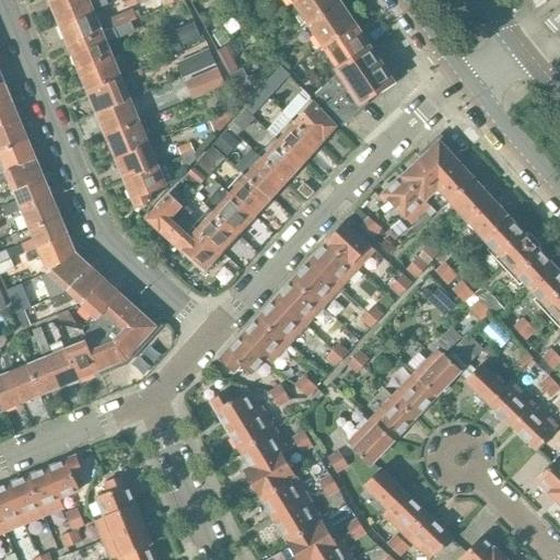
[(55,0),(50,2),(59,24),(73,19),(92,11),(88,0),(55,0)]
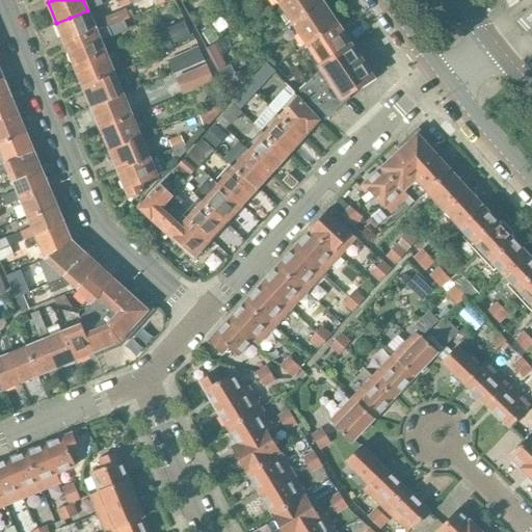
[(170,0),(127,0),(129,3),(137,0),(149,0),(147,1),(150,9),(170,0)]
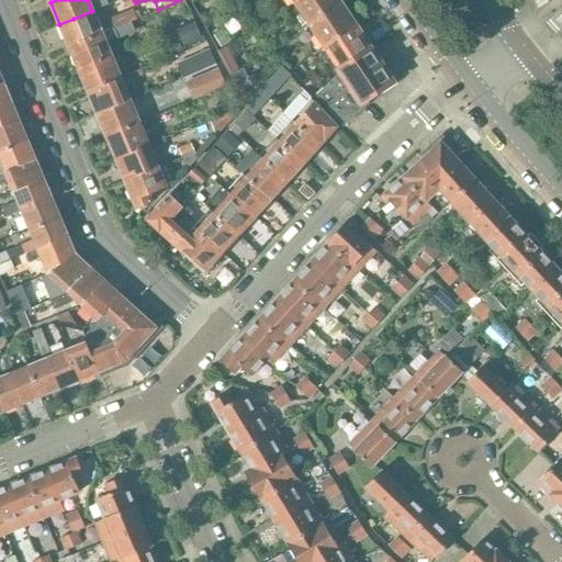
[(298,0),(293,3),(308,25),(318,19),(340,4),(340,2),(340,0),(298,0)]
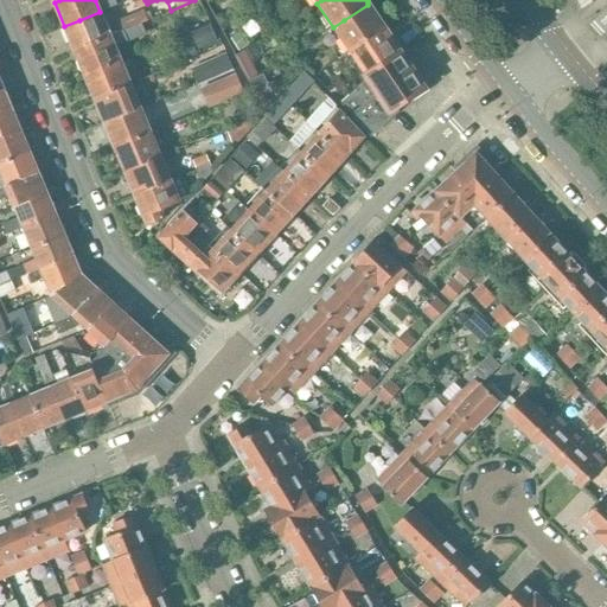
[(345,55),(384,29),(383,27),(385,23),(381,16),(376,16),(368,5),(344,20),(333,27),(349,51),(344,55),(345,55)]
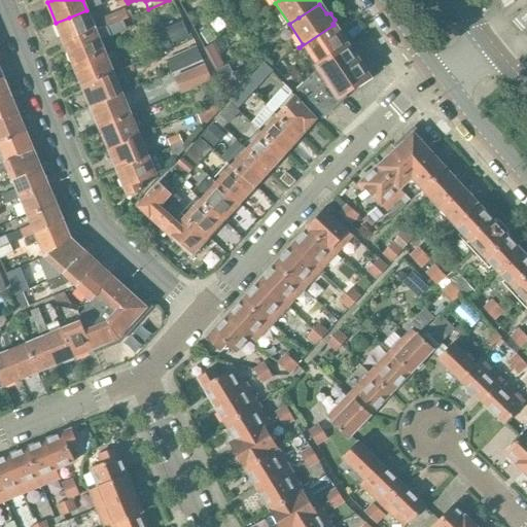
[(99,20),(102,29),(123,20),(128,18),(124,8),(102,18),(103,18),(99,20)]
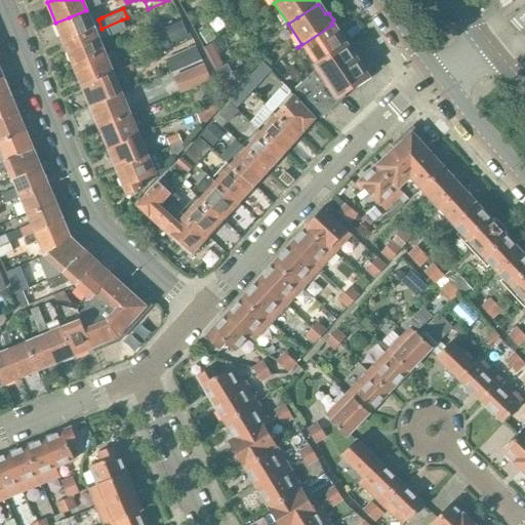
[(55,23),(65,44),(95,32),(86,10),(69,17),(55,23)]
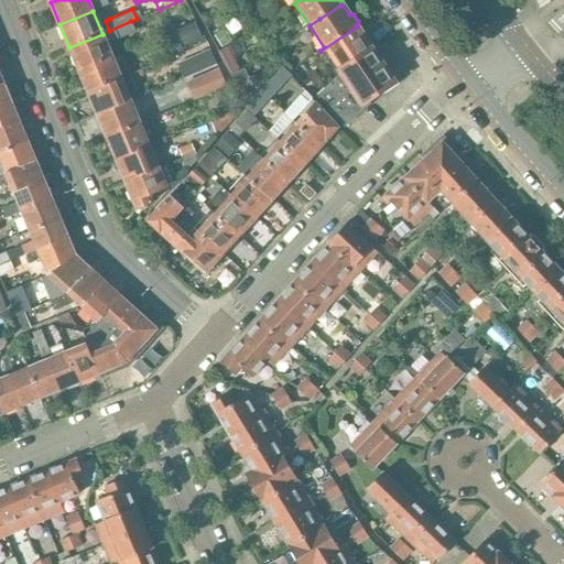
[(210,11),(199,17),(205,26),(216,21),(210,11)]
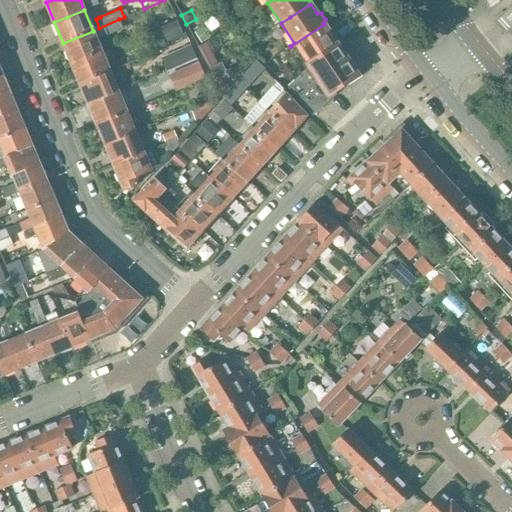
[(63,43),(71,63),(101,51),(96,39),(123,28),(119,19),(99,28),(93,31),(63,43)]
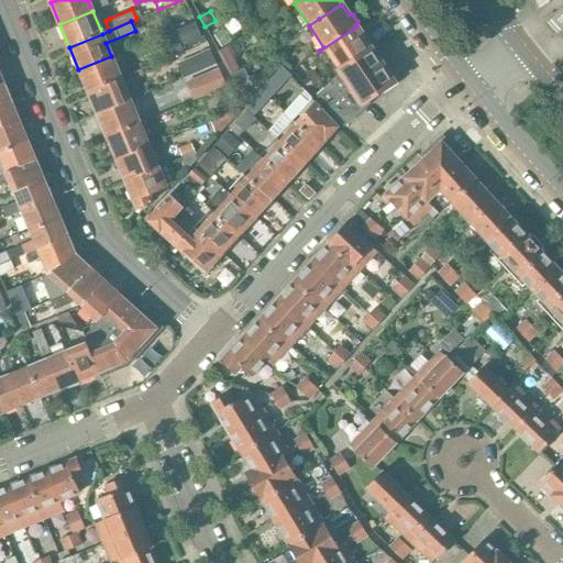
[(195,23),(176,31),(184,47),(201,40),(195,23)]
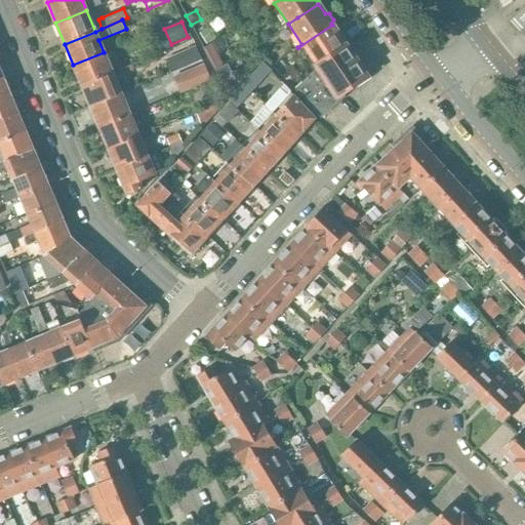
[(298,47),(272,64),(281,74),(293,67),(300,77),(317,67),(347,46),(346,45),(348,41),(344,35),(339,35),(332,25),(298,47)]
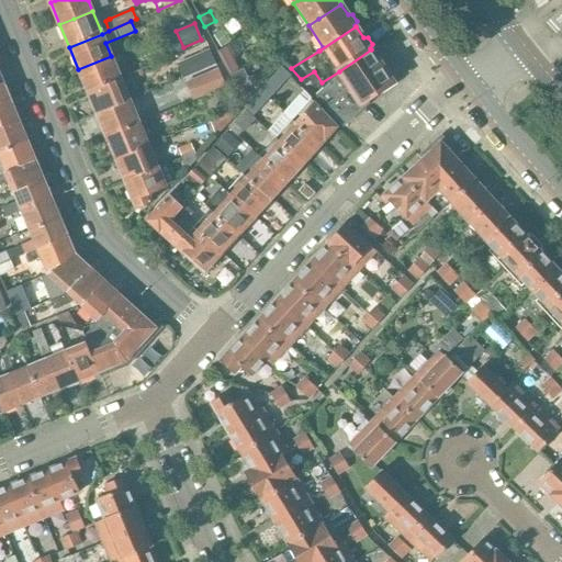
[(178,43),(168,47),(171,55),(181,51),(178,43)]
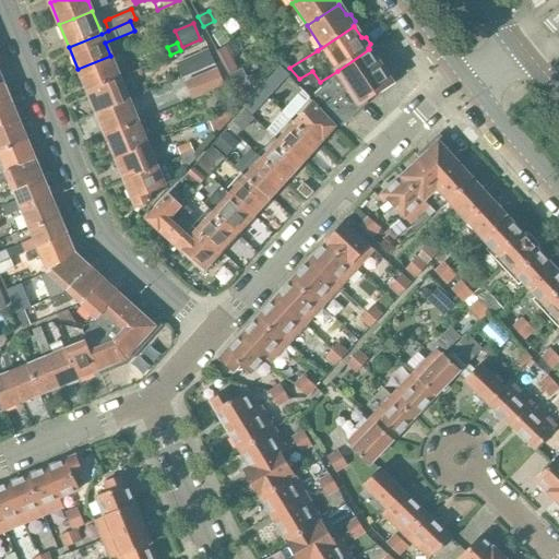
[(207,49),(175,63),(181,78),(214,63),(207,49)]
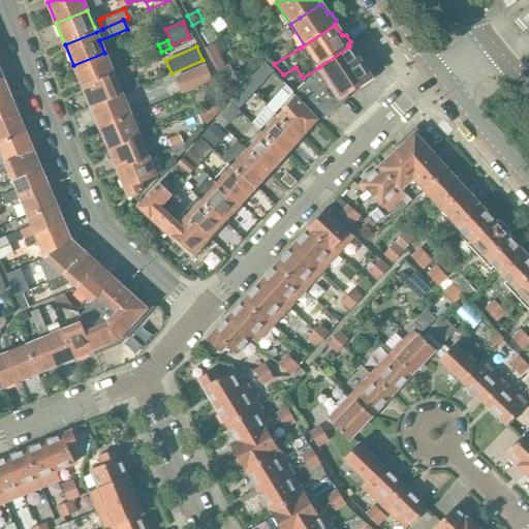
[(369,75),(349,47),(319,67),(320,69),(305,84),(298,90),(323,118),(346,97),(344,95),(360,85),(361,88),(374,79),(371,73),(369,75)]
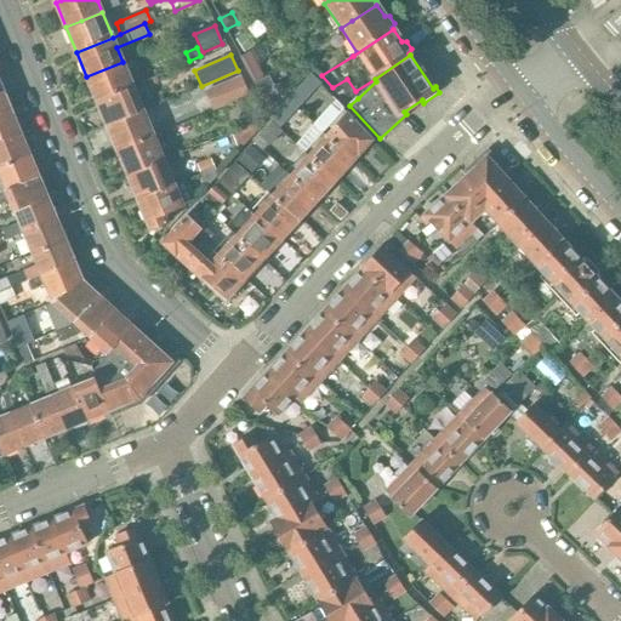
[(86,77),(97,102),(132,86),(123,62),(86,77)]
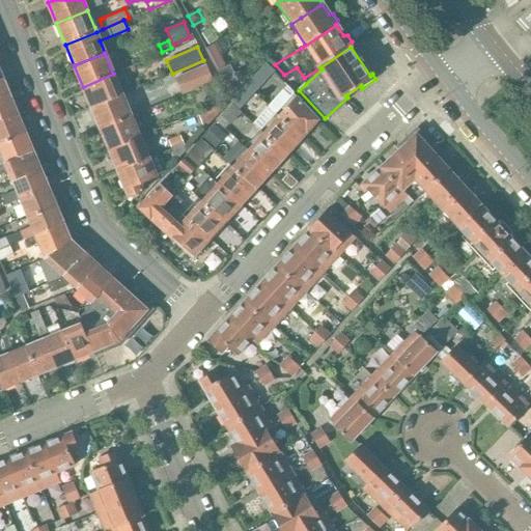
[(264,64),(245,85),(252,92),(272,71),(264,64)]
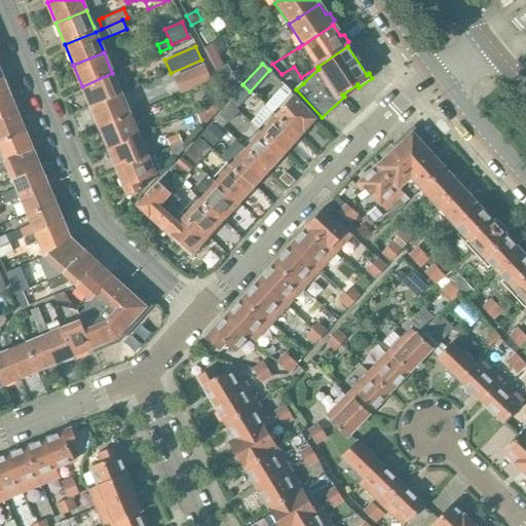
[(211,80),(204,65),(180,75),(187,90),(211,80)]
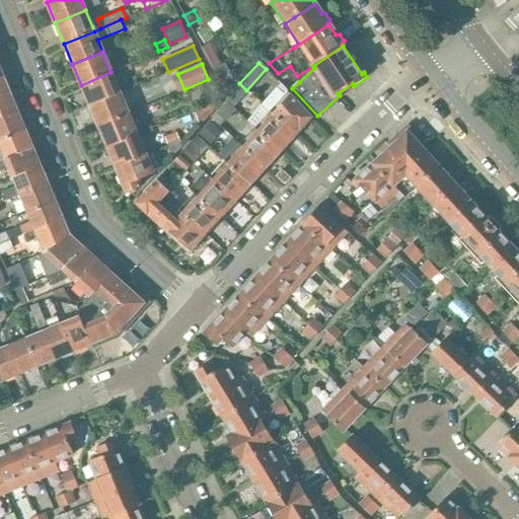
[(81,85),(89,105),(120,93),(110,72),(81,85)]
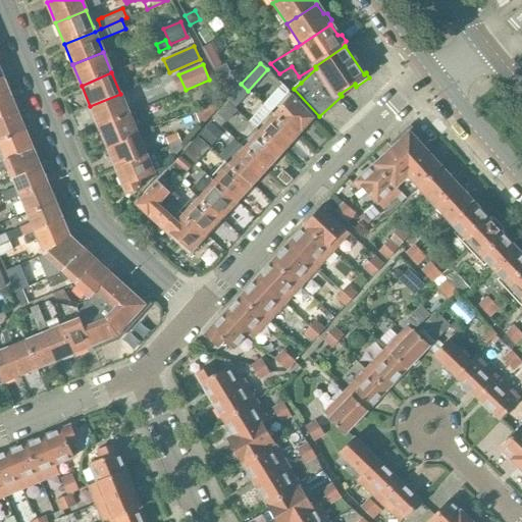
[(0,99),(10,95),(3,77),(0,77),(0,99)]
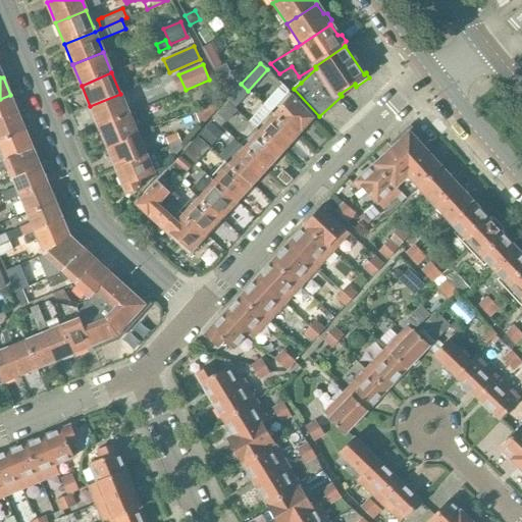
[(228,97),(236,104),(248,91),(241,84),(228,97)]
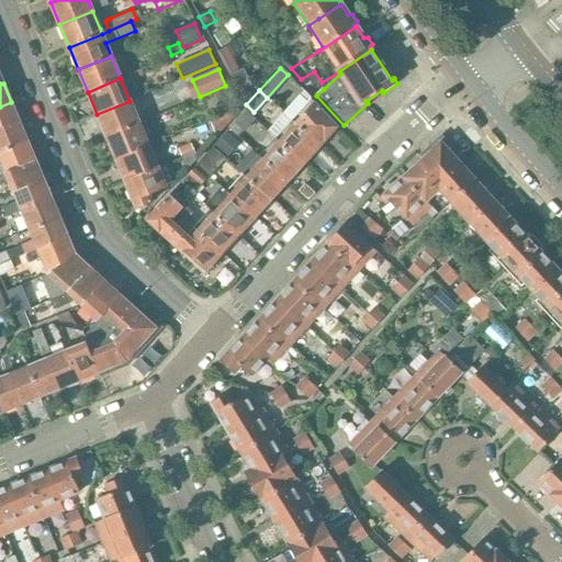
[(303,92),(284,113),(318,145),(326,137),(329,136),(334,132),(334,128),(336,126),(311,100),(303,92)]
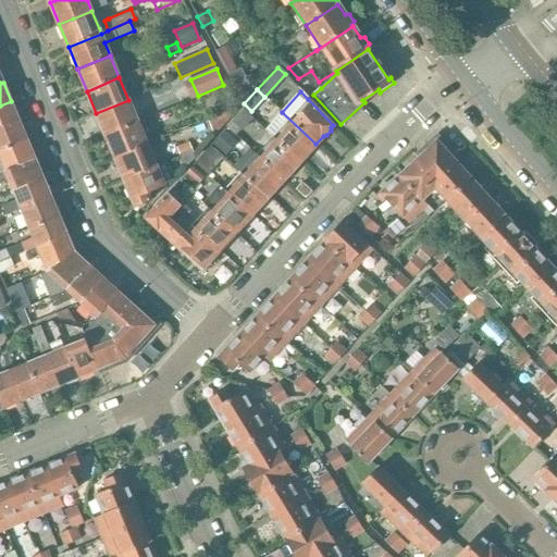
[(166,99),(146,108),(149,116),(163,111),(170,108),(166,99)]
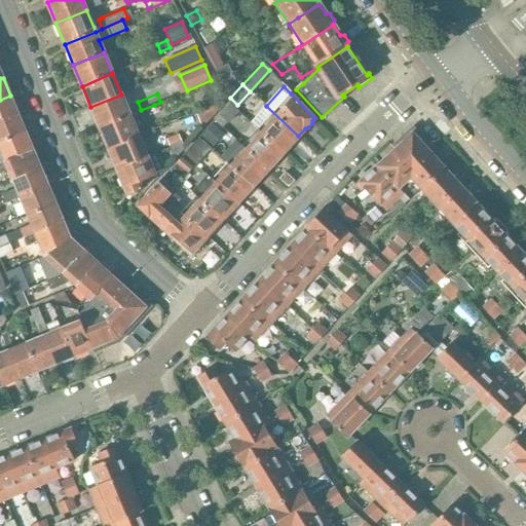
[(90,107),(100,127),(129,115),(121,95),(90,107)]
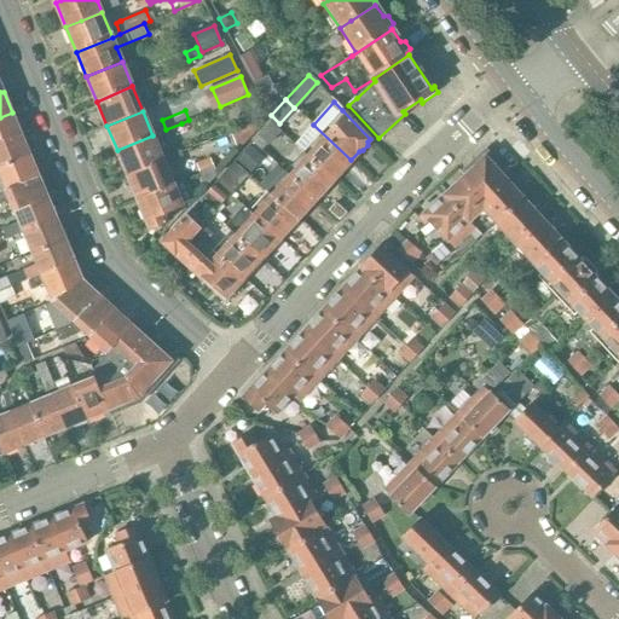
[(0,142),(22,134),(12,113),(0,117),(0,142)]
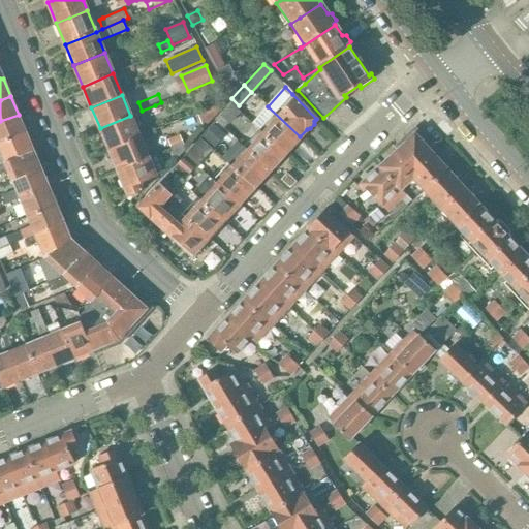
[(195,111),(204,129),(225,105),(219,97),(195,111)]
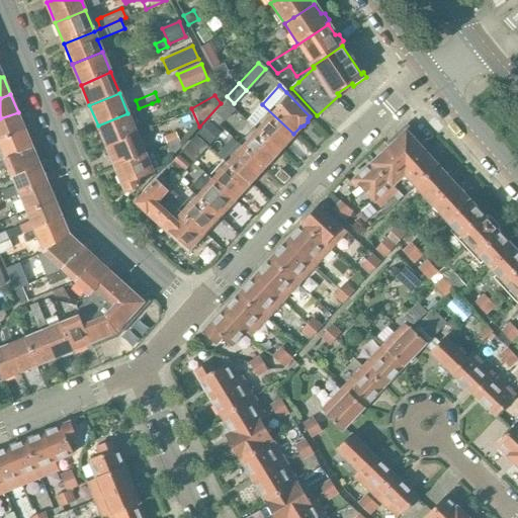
[(227,102),(211,118),(220,126),(236,110),(227,102)]
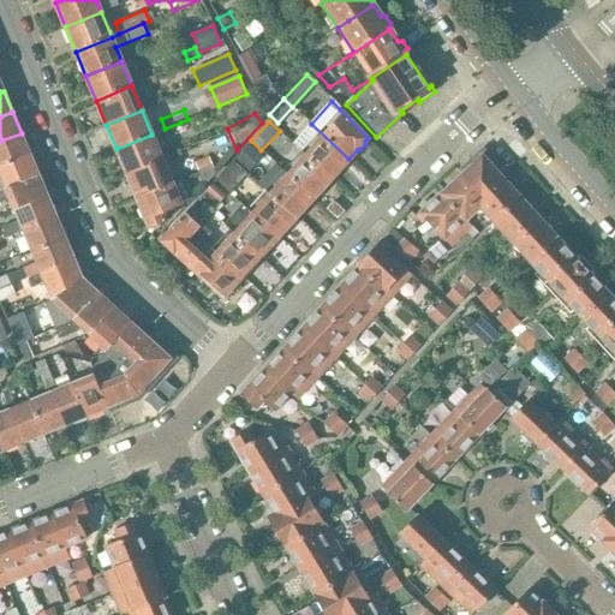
[(169,141),(185,135),(180,123),(165,129),(169,141)]
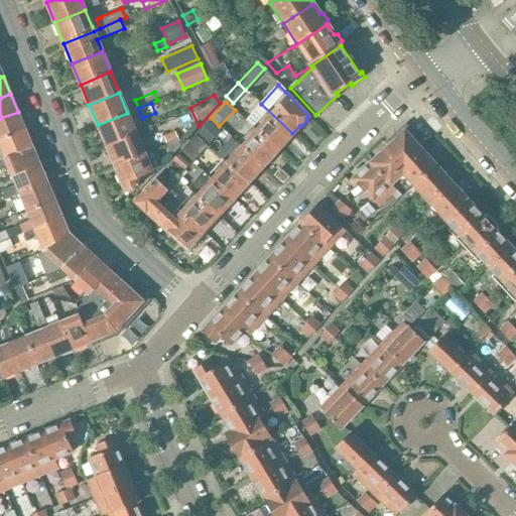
[(261,104),(246,120),(253,127),(278,149),(279,148),(282,147),(286,143),(286,140),(292,133),(261,104)]
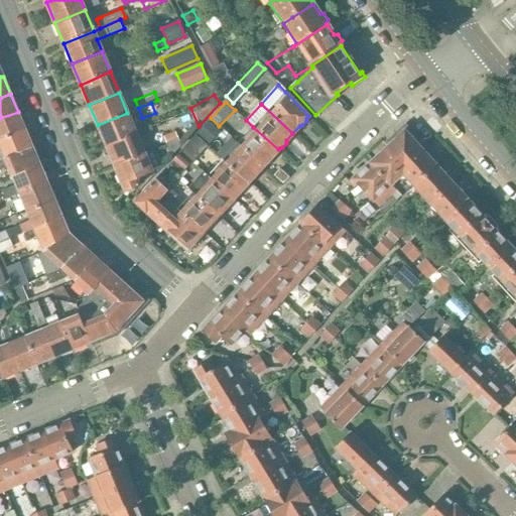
[(0,139),(25,129),(18,112),(0,118),(0,139)]
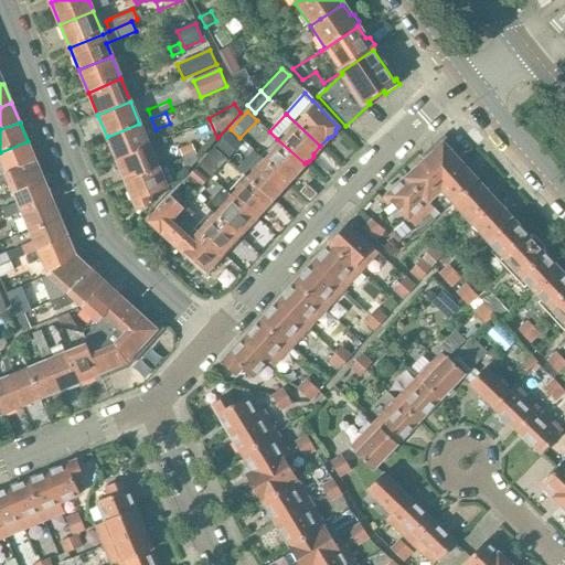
[(107,137),(116,160),(148,146),(139,124),(107,137)]
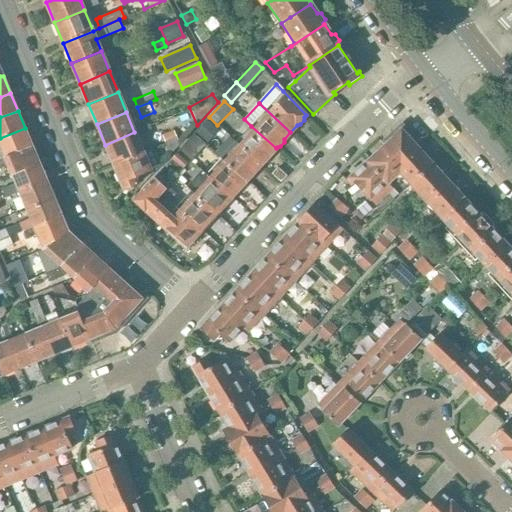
[(207,122),(198,133),(207,141),(216,130),(207,122)]
